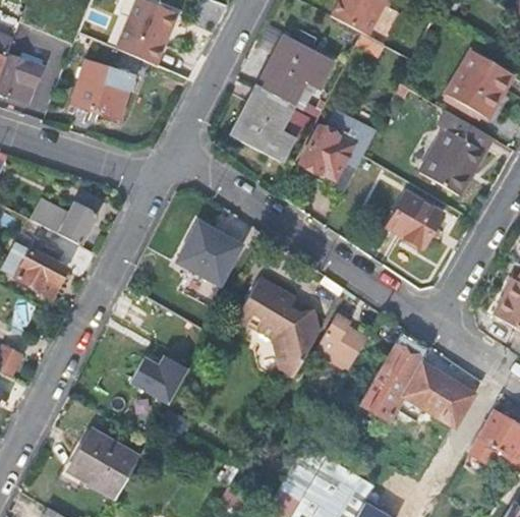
[(134,0),(115,46),(156,63),(178,11),(152,0),(134,0)]
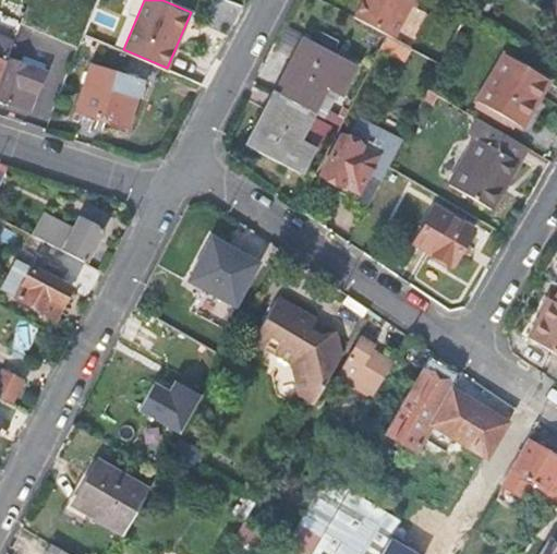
[(169,0),(190,10),(194,0),(169,0)]
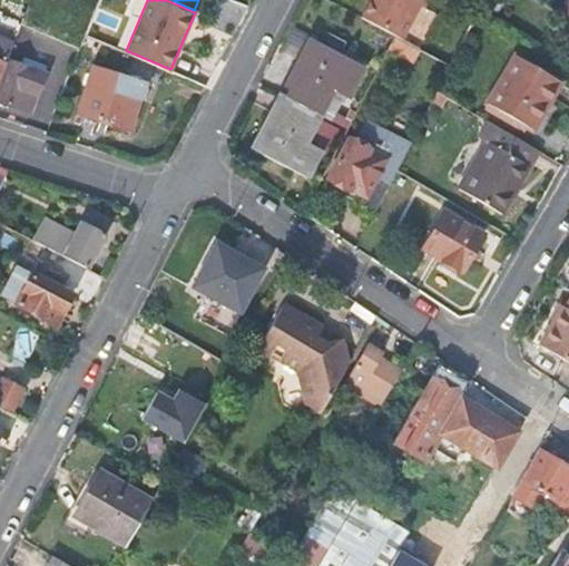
[(370,0),(361,17),(395,35),(401,38),(421,0),(370,0)]
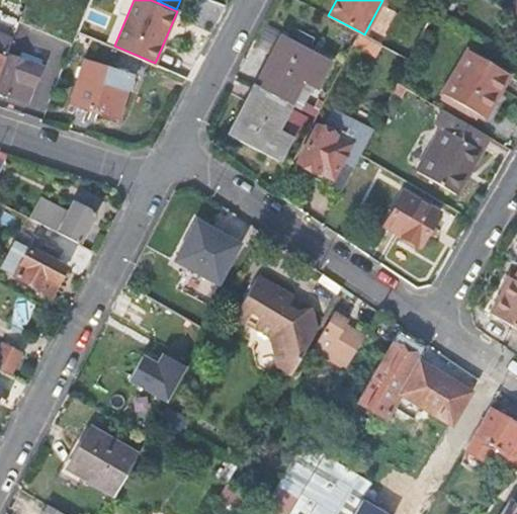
[(441,0),(436,10),(434,12),(442,17),(450,0),(441,0)]
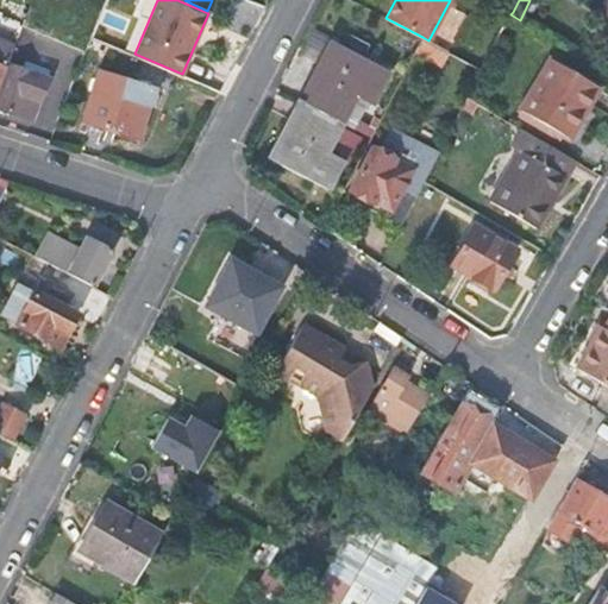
[(415,51),(475,83),(482,69),(467,61),(428,41),(422,37),(415,51)]
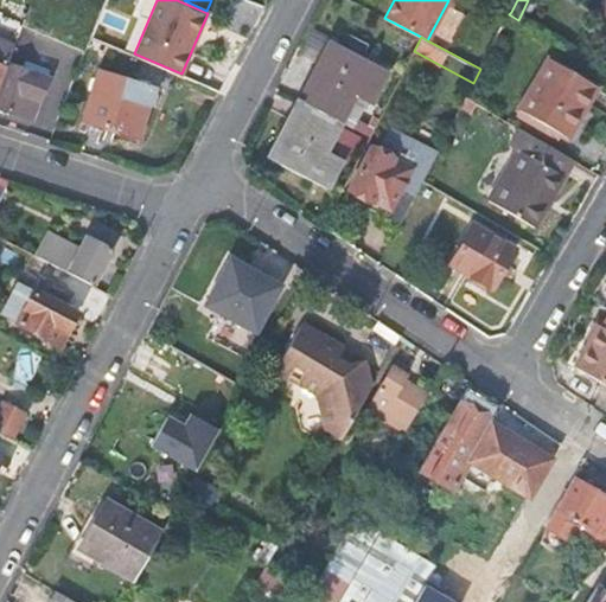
[(0,74),(4,65),(6,66),(14,45),(0,38),(0,74)]
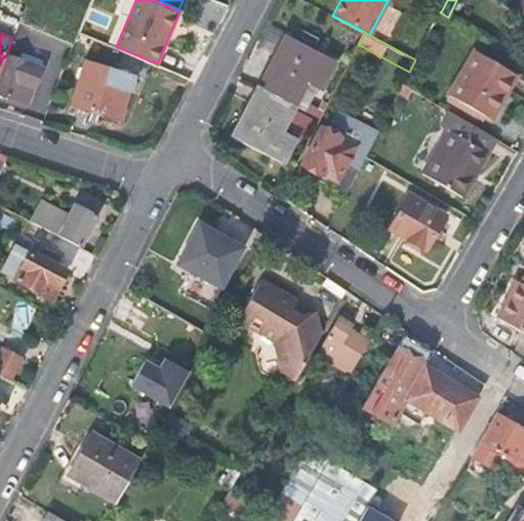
[(285,37),(259,86),(292,104),(306,80),(319,87),(333,62),(285,37)]
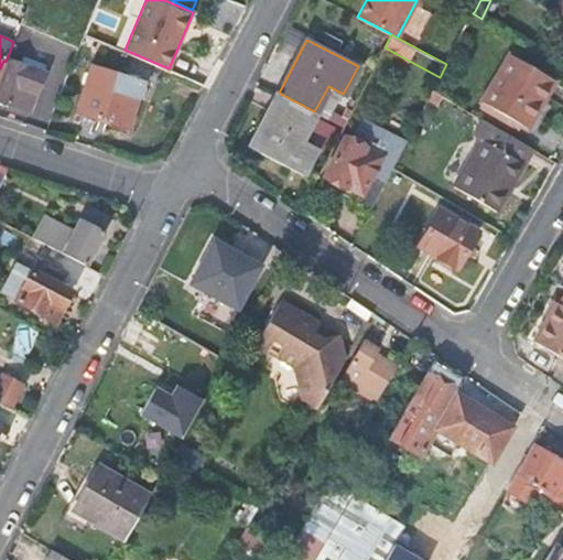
[(63,41),(53,67),(68,73),(78,47),(63,41)]
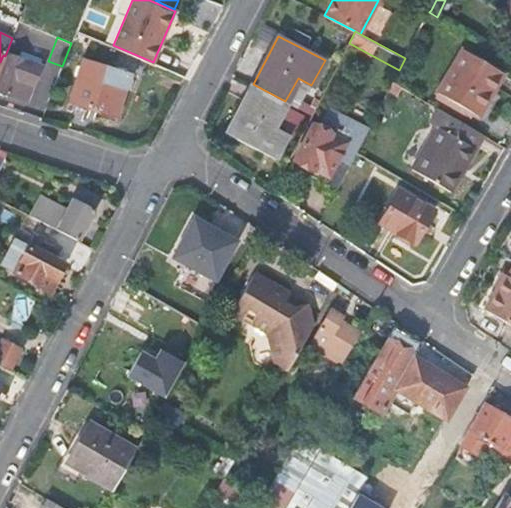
[(501,71),(461,47),(433,96),(457,110),(460,105),(477,114),(501,71)]
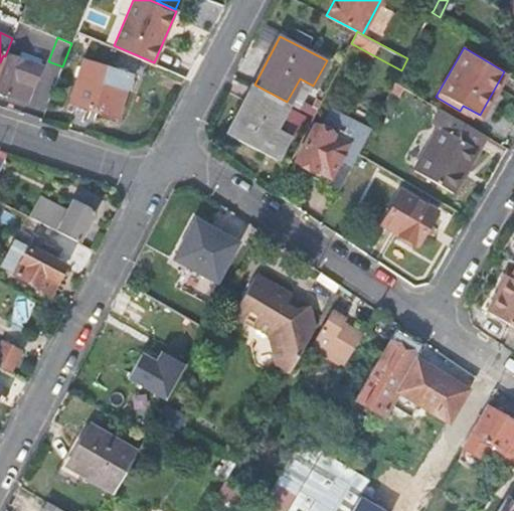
[(18,55),(38,64),(41,57),(20,49),(18,55)]
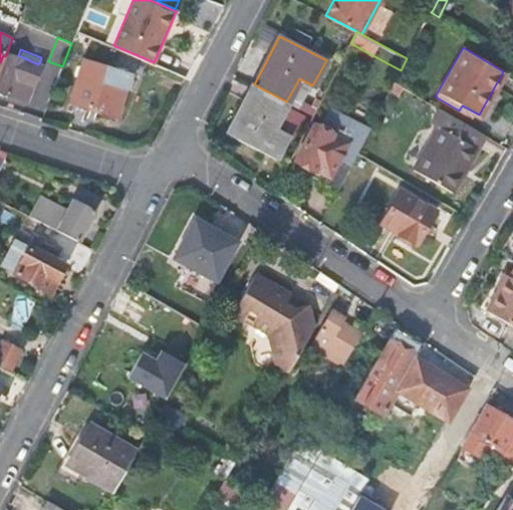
[(10,52),(0,75),(0,88),(28,100),(41,65),(38,64),(18,55),(10,52)]
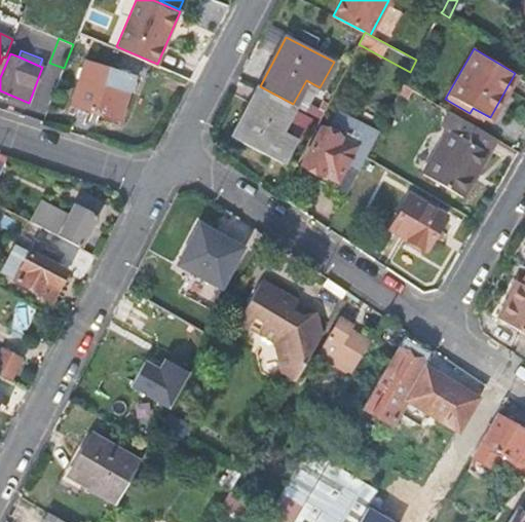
[(134,76),(86,61),(74,103),(78,105),(78,110),(91,115),(94,109),(120,117),(134,76)]
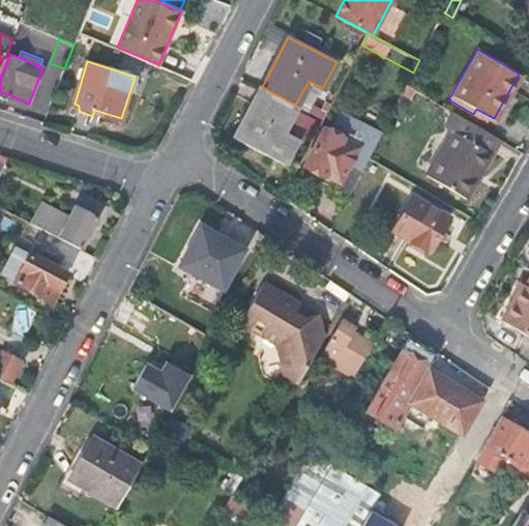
[(408,83),(403,93),(409,96),(414,87),(408,83)]
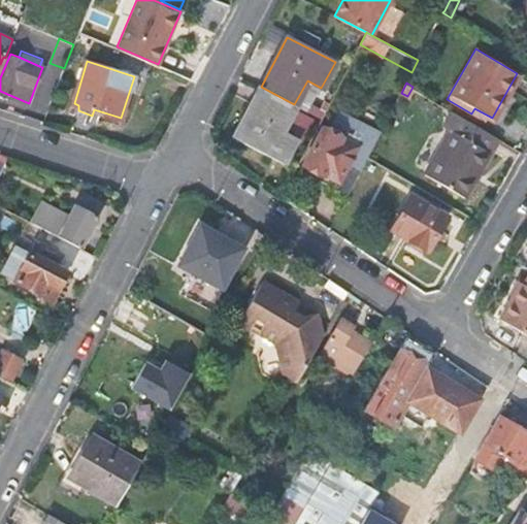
[(261,87),(234,137),(282,162),(295,137),(281,130),(294,104),(261,87)]
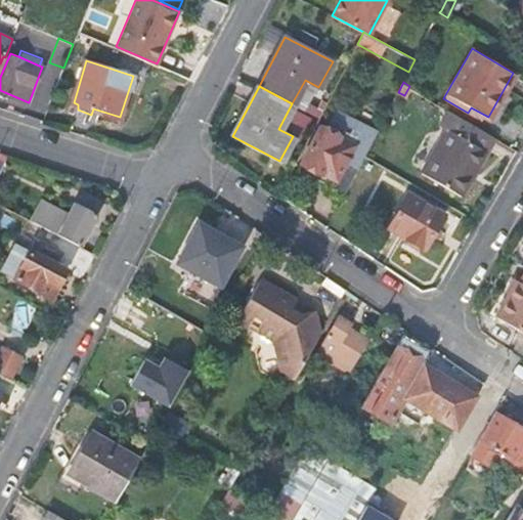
[(319,128),(302,161),(335,179),(329,189),(343,197),(357,170),(364,156),(378,130),(337,109),(324,131),(319,128)]
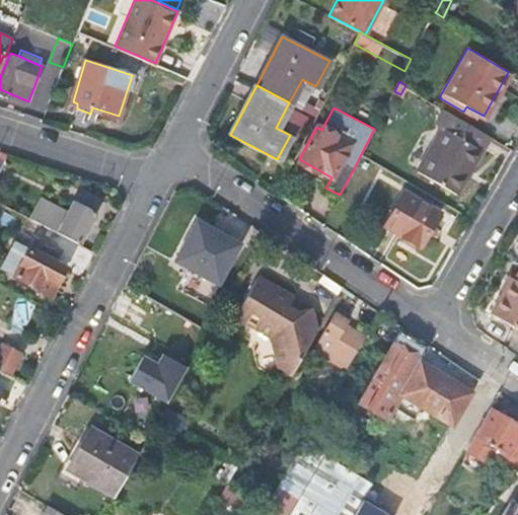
[(441,128),(416,169),(456,194),(490,135),(444,107),(434,125),(441,128)]
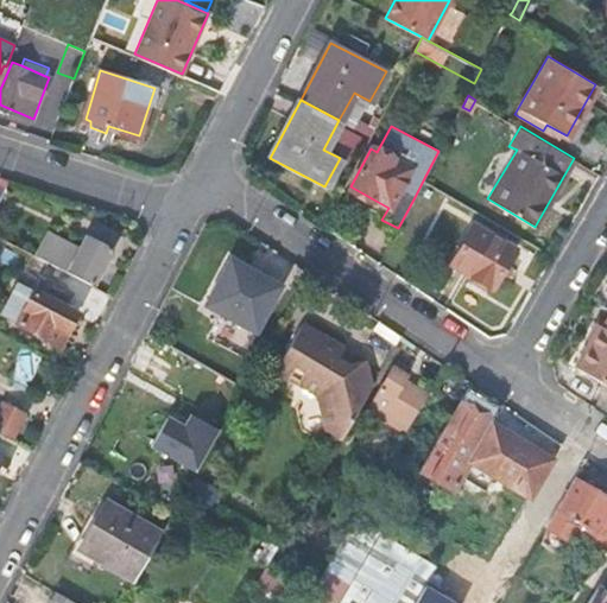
[(473,223),(453,262),(470,274),(468,278),(487,290),(489,285),(493,287),(501,273),(507,264),(516,248),(473,223)]
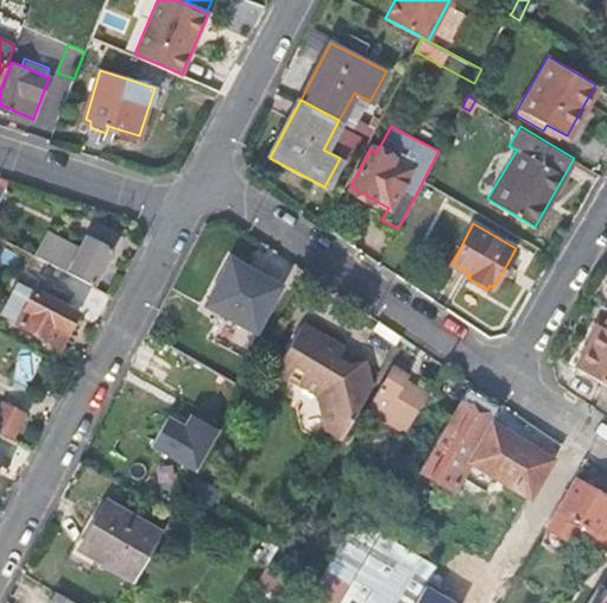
[(39,256),(93,284),(112,246),(88,234),(81,247),(51,233),(39,256)]
